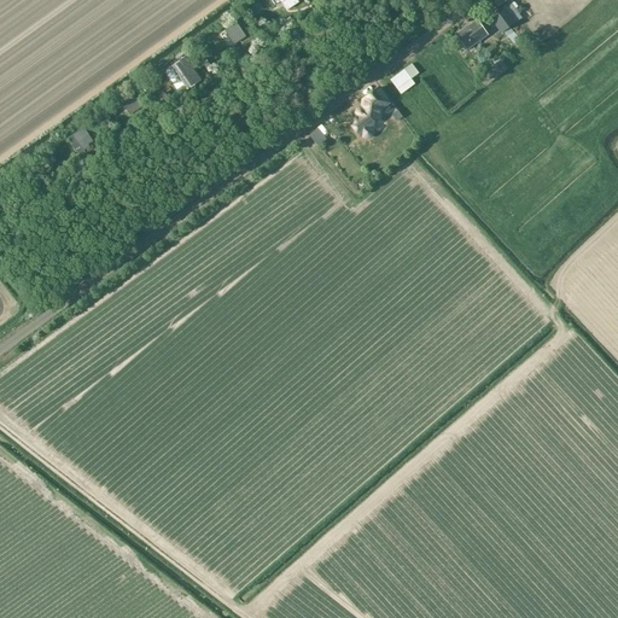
[(278,0),(286,11),(299,3),(297,0),(278,0)]
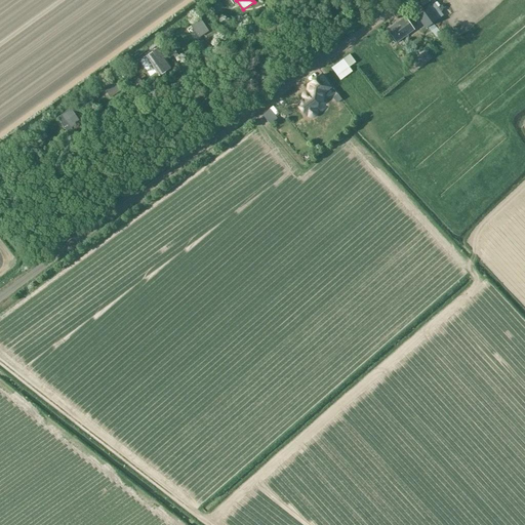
[(414,19),(417,25),(420,23),(426,29),(428,27),(431,30),(430,31),(437,38),(442,34),(433,24),(438,19),(430,7),(416,16),(416,17),(414,19)]
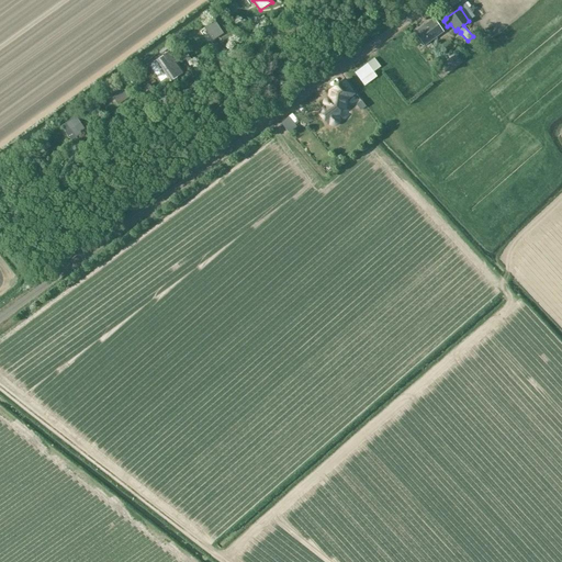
[(434,19),(414,33),(424,46),(444,32),(434,19)]
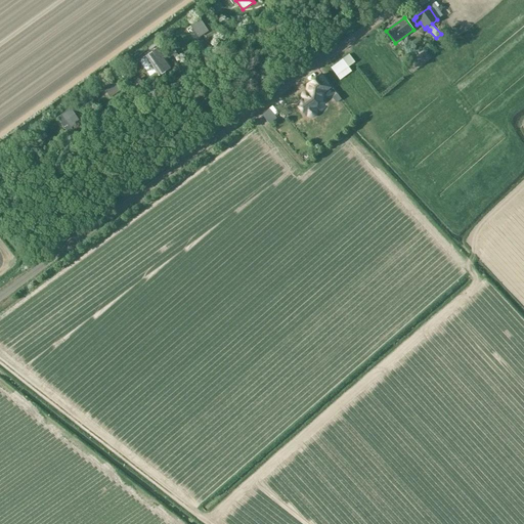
[(201,19),(190,26),(199,38),(208,32),(201,19)]
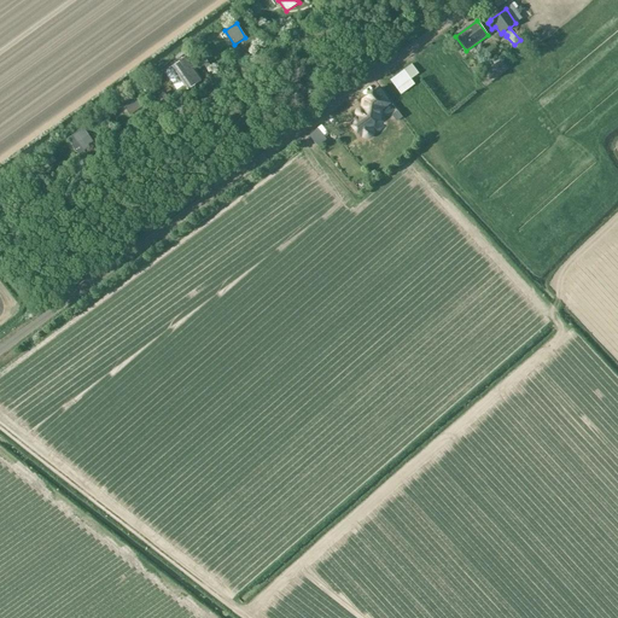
[(170,66),(178,77),(180,81),(192,74),(182,58),(170,66)]
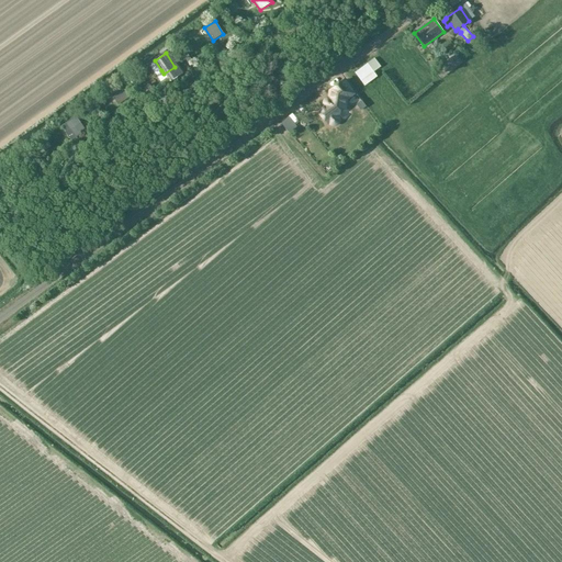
[(374,58),(357,70),(355,72),(364,86),(378,77),(373,71),(380,66),(374,58)]
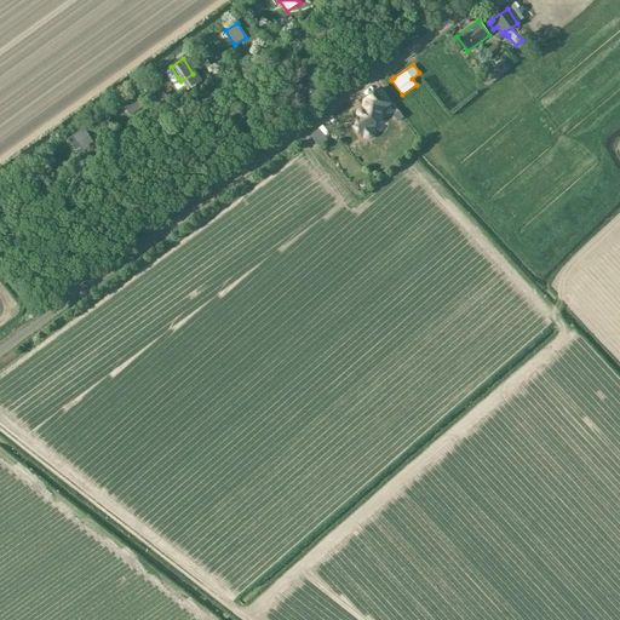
[(379,120),(382,109),(389,103),(379,90),(366,99),(363,109),(361,109),(359,110),(357,112),(357,114),(360,116),(351,122),(361,136),(363,135),(365,137),(367,138),(369,137),(372,136),(373,133),(373,131),(371,128),(373,127),(372,126),(378,119),(379,120)]
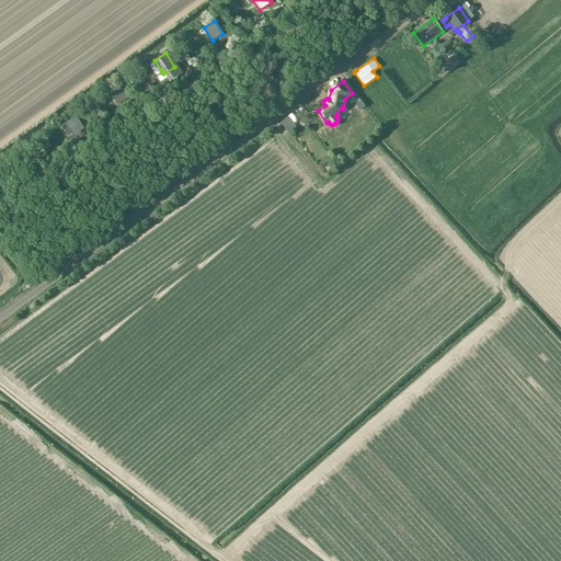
[(118,105),(129,98),(119,83),(109,91),(118,105)]
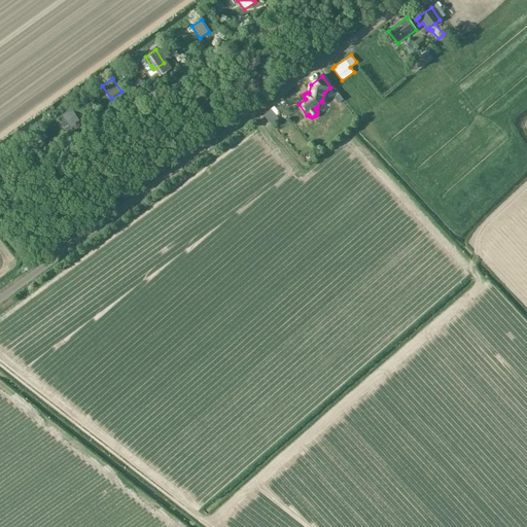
[(79,120),(71,108),(57,117),(66,131),(69,128),(79,120)]
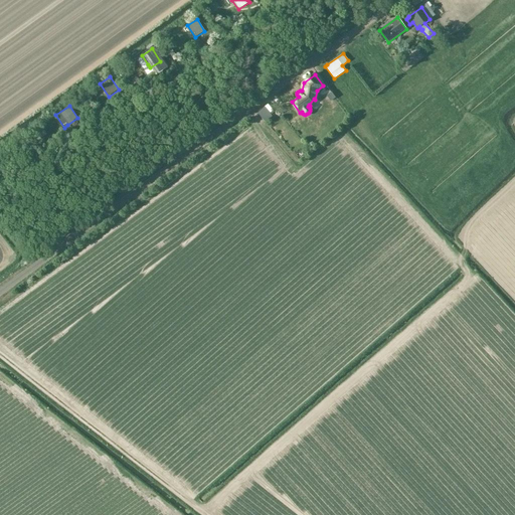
All buildings are outlined.
